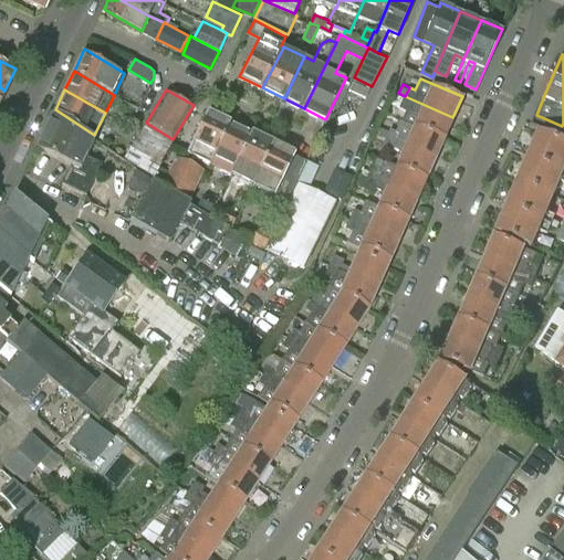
[(444,137),(452,117),(405,96),(401,105),(407,107),(403,119),(444,137)]
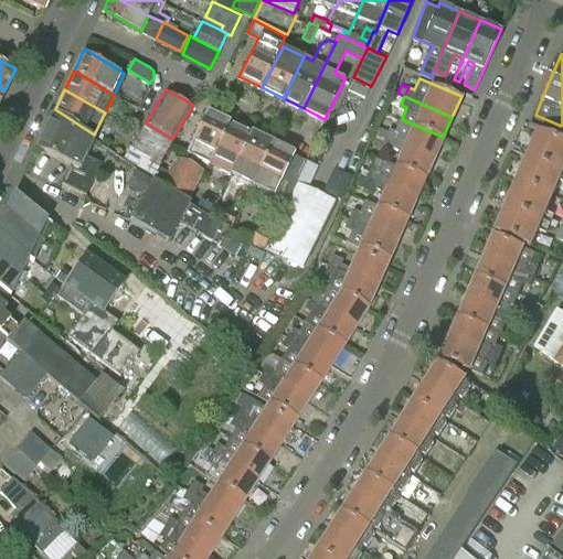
[(95,137),(94,135),(55,109),(38,144),(73,162),(63,182),(86,193),(96,173),(102,162),(87,154),(95,137)]
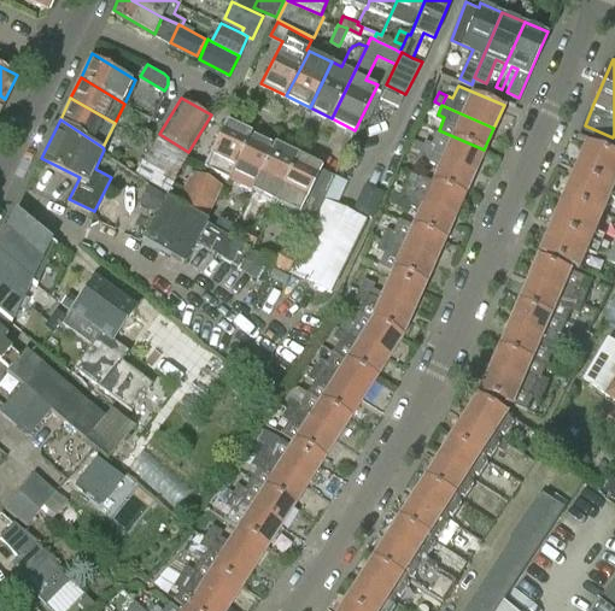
[(251,131),(227,121),(205,164),(228,176),(236,159),(251,131)]
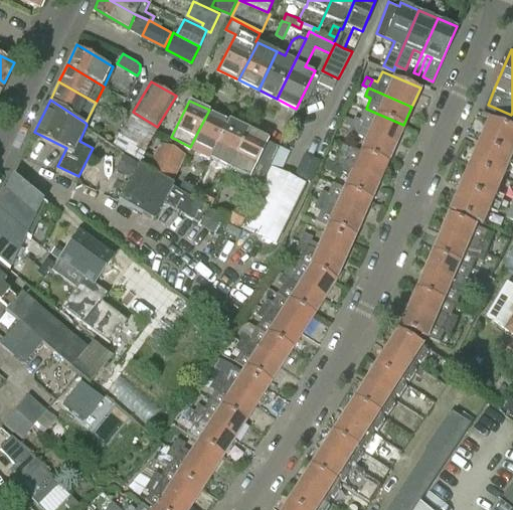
[(355,116),(352,124),(395,144),(403,125),(366,109),(361,119),(355,116)]
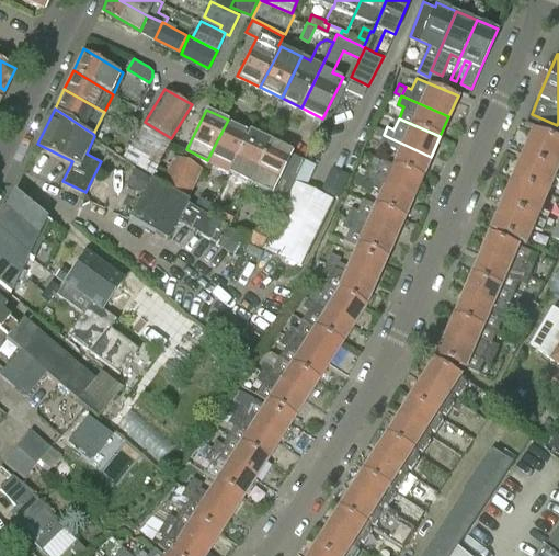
[(250,131),(228,120),(215,145),(207,160),(229,170),(250,131)]
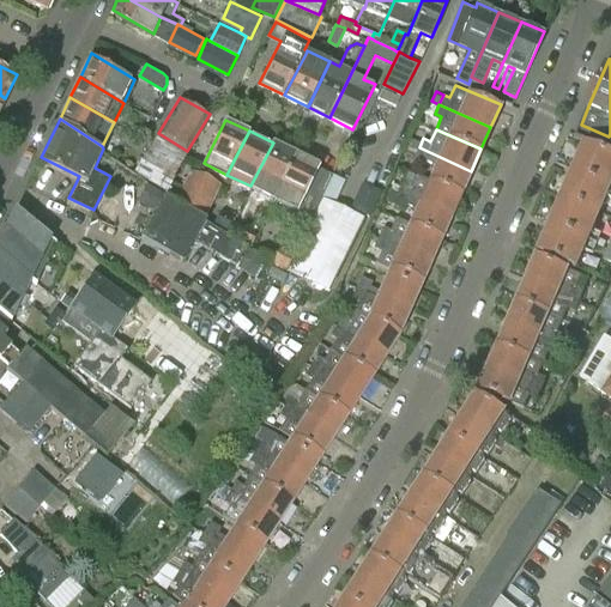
[(187,151),(158,133),(135,171),(164,190),(187,151)]
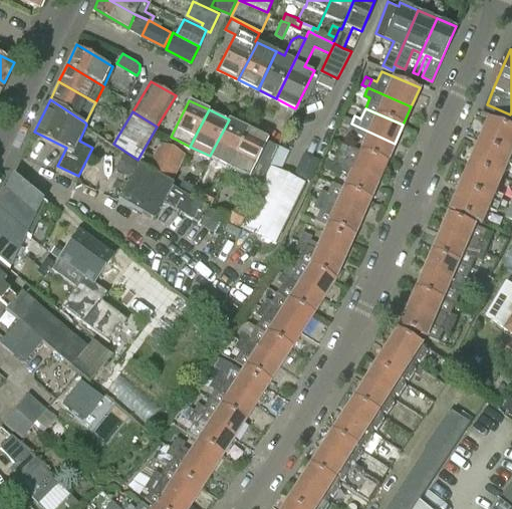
[(511,125),(492,117),(482,141),(511,154),(511,125)]
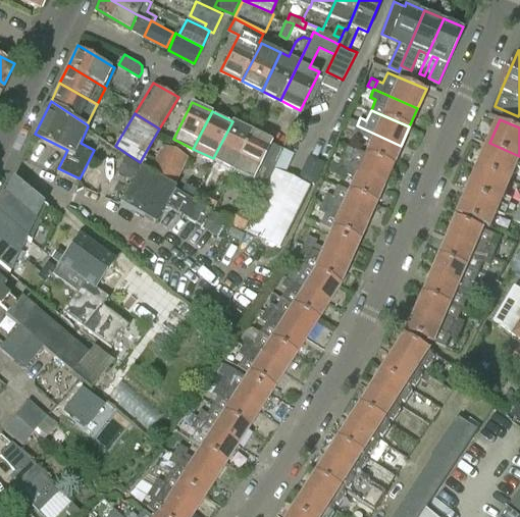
[(213,158),(235,169),(253,132),(232,121),(213,158)]
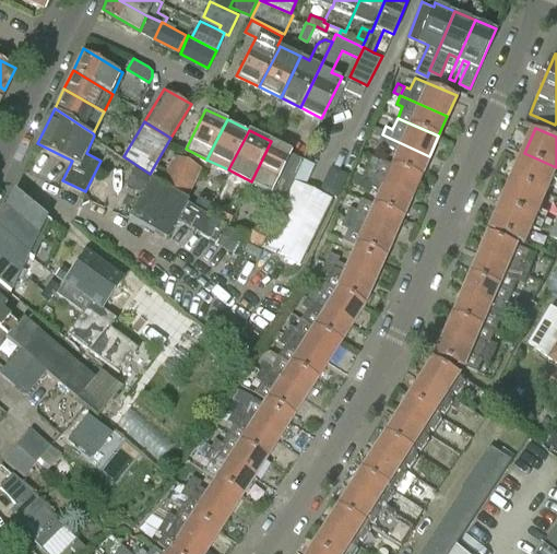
[(421,176),(429,156),(382,134),(378,144),(384,146),(379,157),(421,176)]
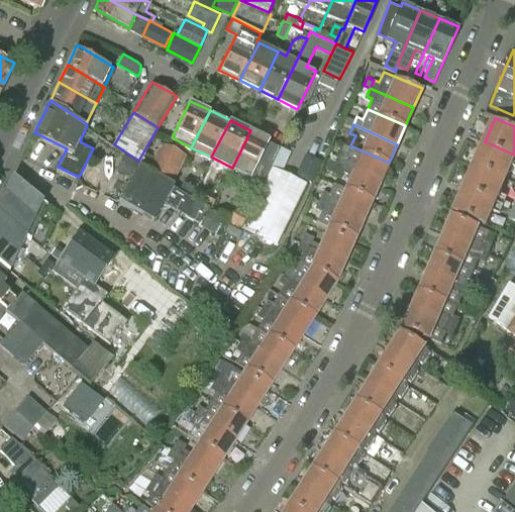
[(269,139),(250,130),(232,168),(251,177),(263,183),(282,145),(269,139)]
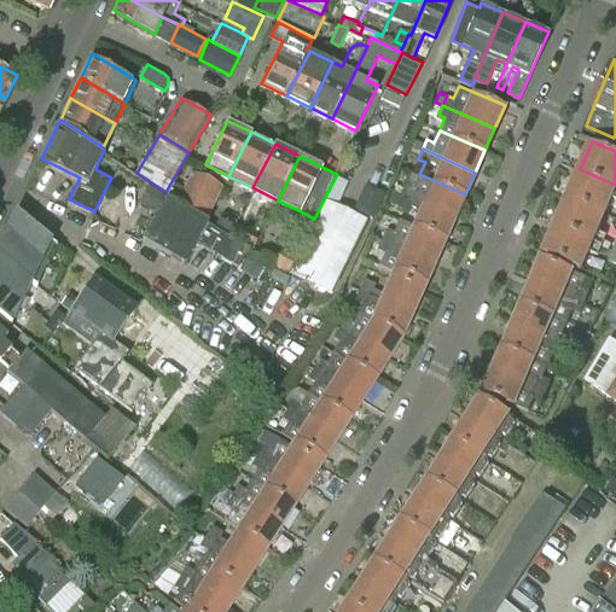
[(179,200),(168,194),(144,235),(185,261),(198,239),(239,264),(250,246),(208,222),(210,220),(208,217),(224,184),(193,169),(179,200)]
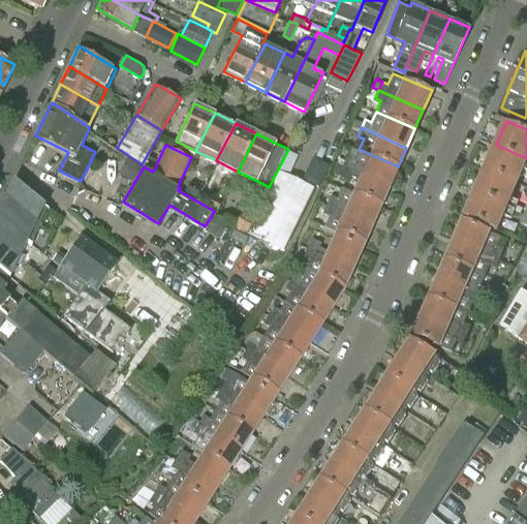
[(526,158),(496,145),(486,167),(519,182),(525,167),(526,167),(526,158)]
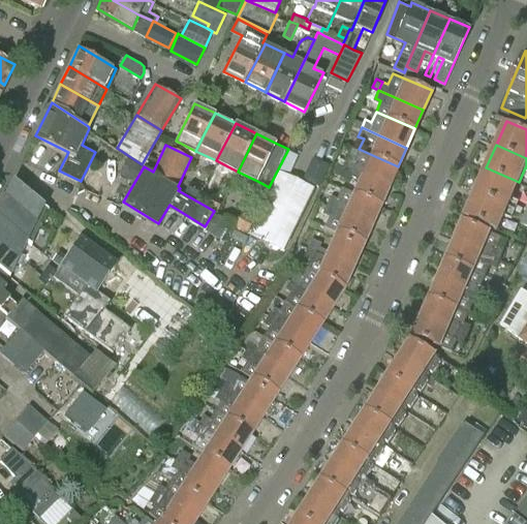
[(398,166),(359,149),(354,159),(348,157),(345,165),(390,185),(398,166)]
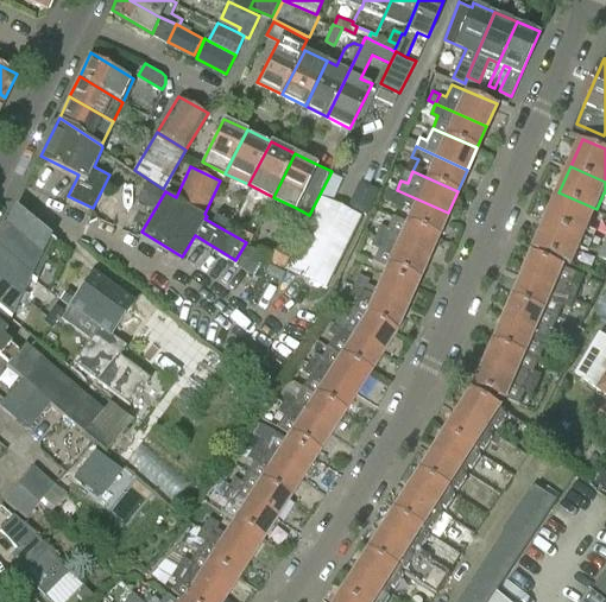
[(133,192),(155,206),(164,190),(143,177),(133,192)]
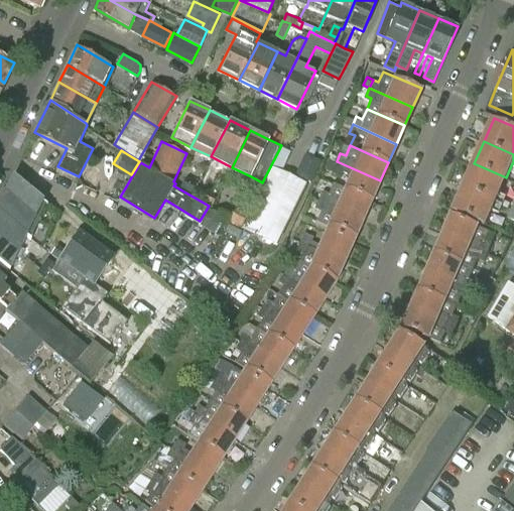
[(372,199),(380,180),(337,161),(333,169),(339,171),(334,181),(372,199)]
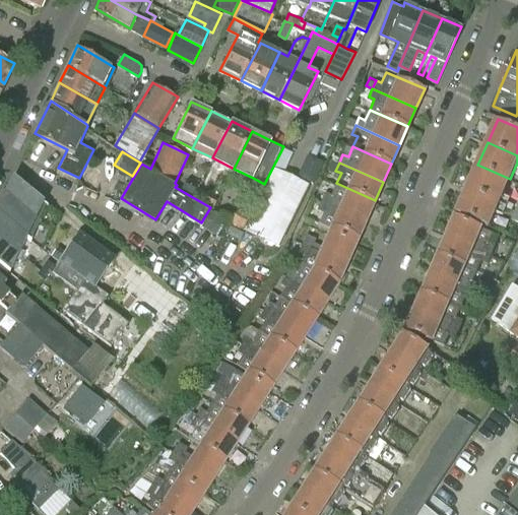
[(477,165),(468,187),(508,204),(511,196),(504,193),(510,179),(477,165)]
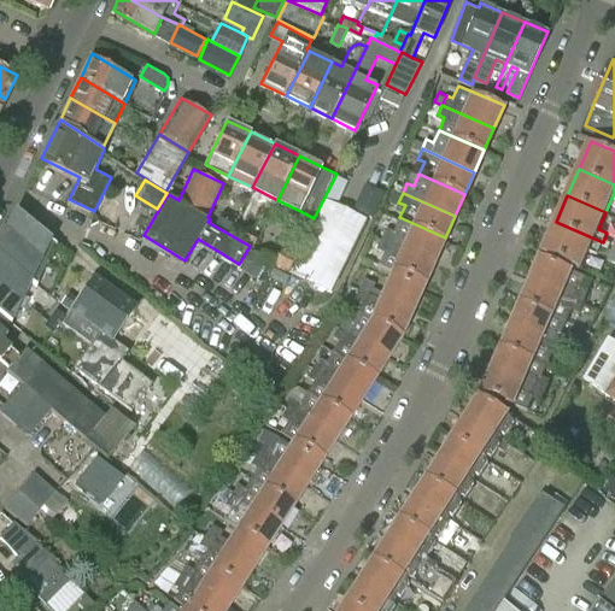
[(333,291),(368,221),(326,199),(291,268),(333,291)]
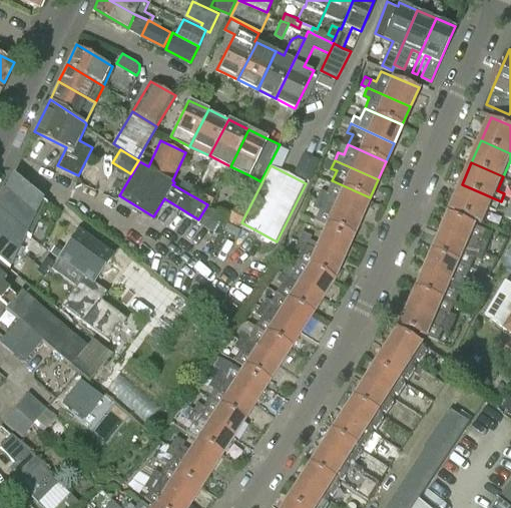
[(48,201),(44,197),(14,173),(5,192),(40,218),(48,201)]
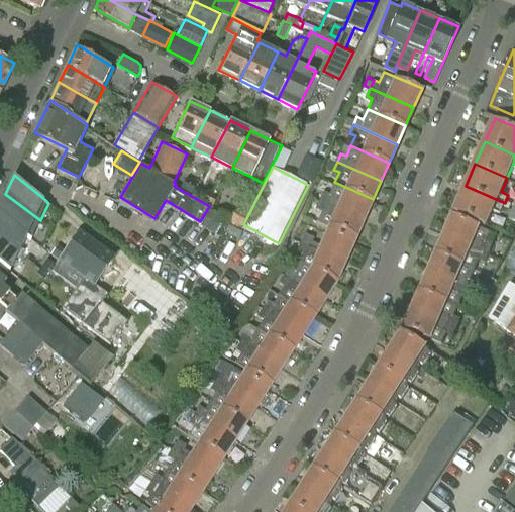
[(198,183),(188,176),(181,186),(192,193),(198,183)]
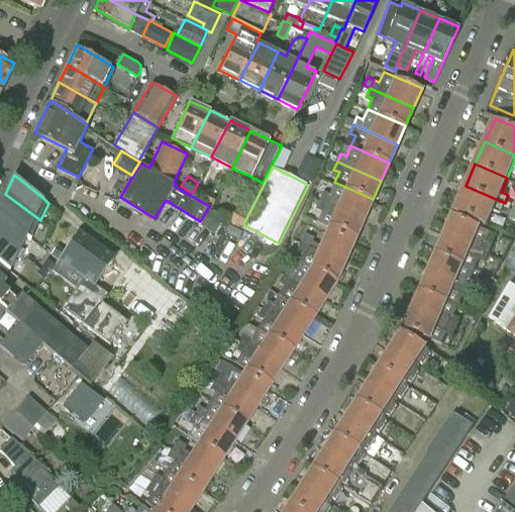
[(365,218),(373,199),(334,182),(330,193),(324,190),(321,198),(365,218)]
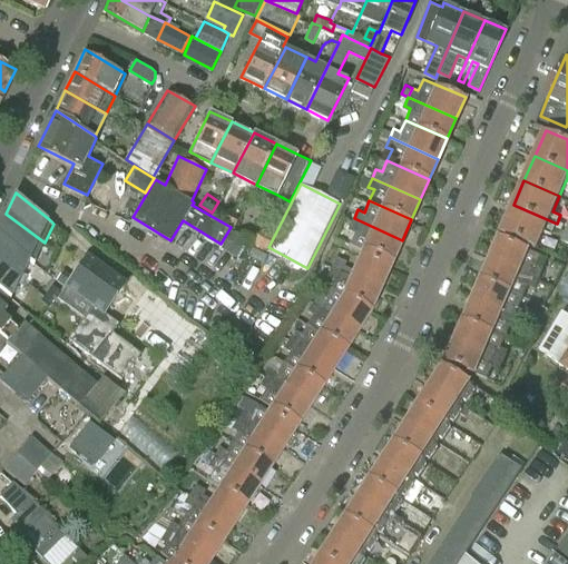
[(241,215),(217,204),(212,215),(234,226),(241,215)]
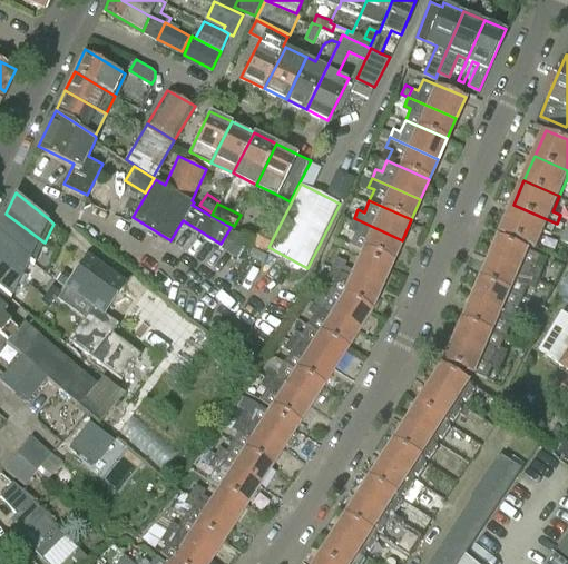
[(552,234),(557,224),(513,205),(502,230),(537,245),(545,229),(552,234)]
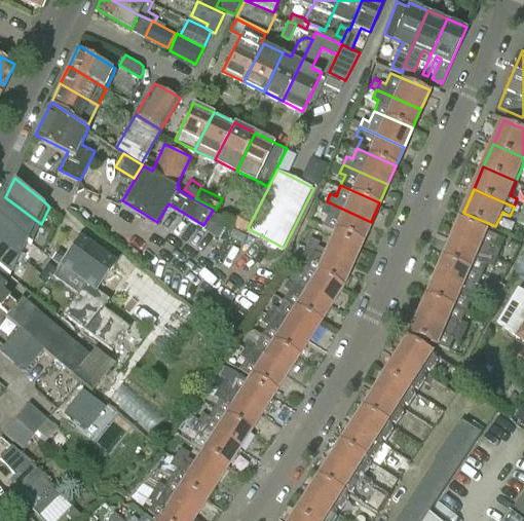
[(0,207),(0,217),(28,238),(33,242),(41,224),(5,197),(0,207)]
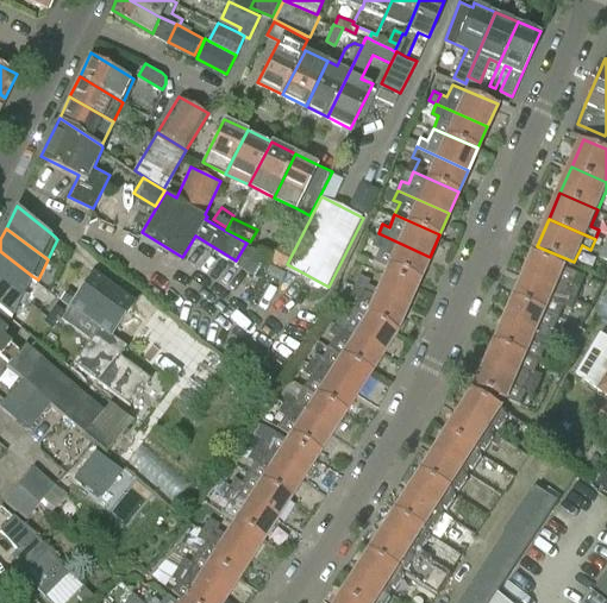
[(419,278),(420,278),(430,257),(379,233),(374,243),(381,246),(375,259),(389,265),(419,278)]
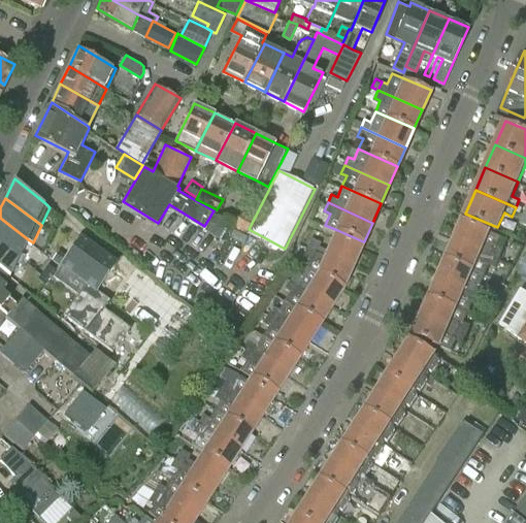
[(220,236),(228,221),(214,213),(205,228),(220,236)]
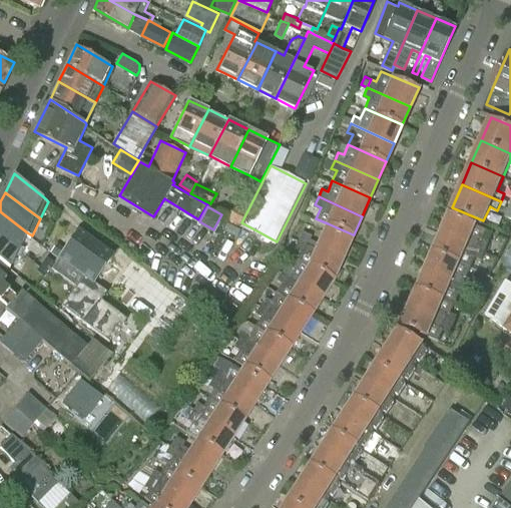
[(234,206),(228,218),(240,224),(246,212),(234,206)]
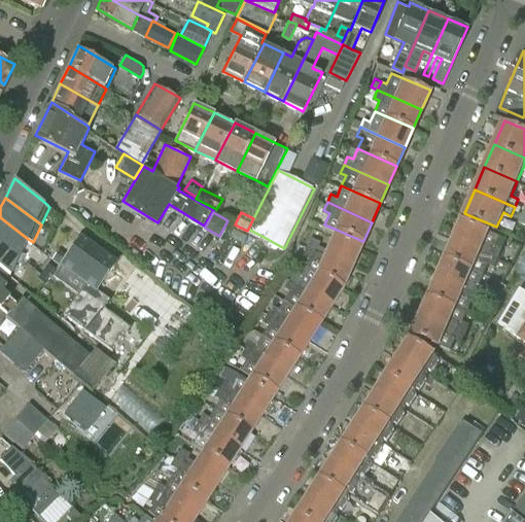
[(22,251),(28,239),(0,217),(0,240),(20,256),(24,258),(24,257),(26,253),(22,251)]
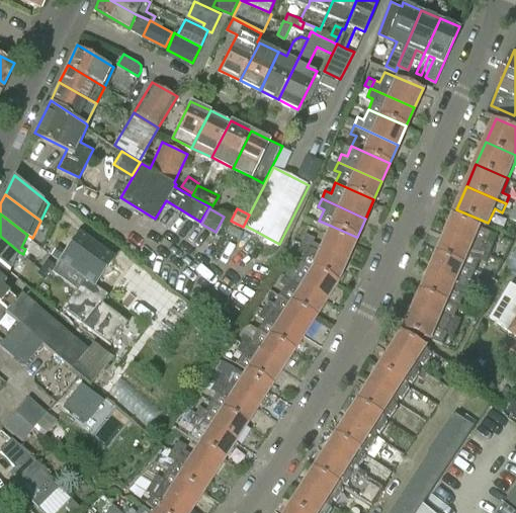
[(454,214),(446,232),(490,251),(494,243),(489,241),(494,230),(454,214)]
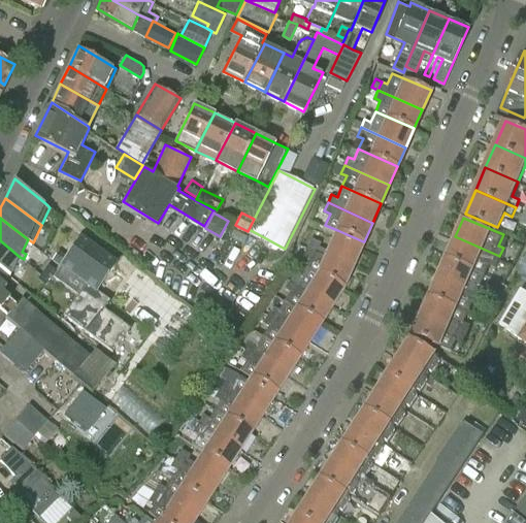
[(353,265),(363,241),(337,230),(328,250),(319,246),(321,241),(313,237),(308,246),(353,265)]
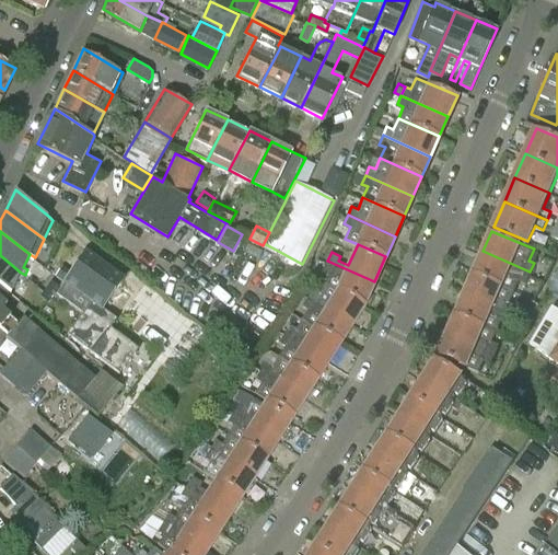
[(65,279),(56,291),(83,311),(68,332),(91,349),(120,371),(139,347),(111,325),(118,316),(114,313),(103,305),(120,281),(124,277),(88,250),(71,272),(64,265),(57,274),(65,279)]
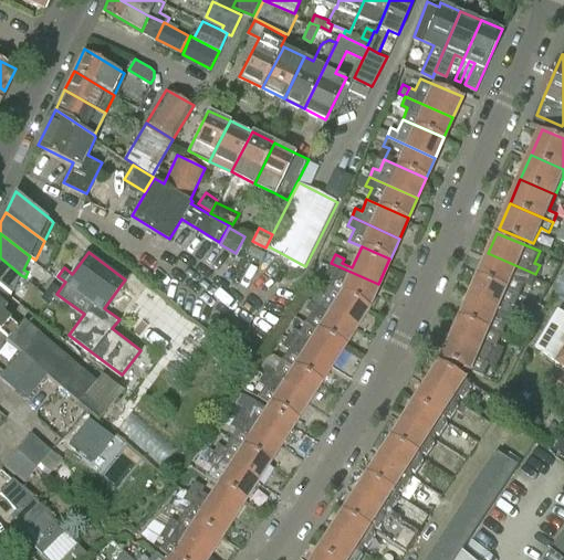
[(488,253),(479,274),(521,292),(526,281),(532,283),(535,274),(488,253)]
